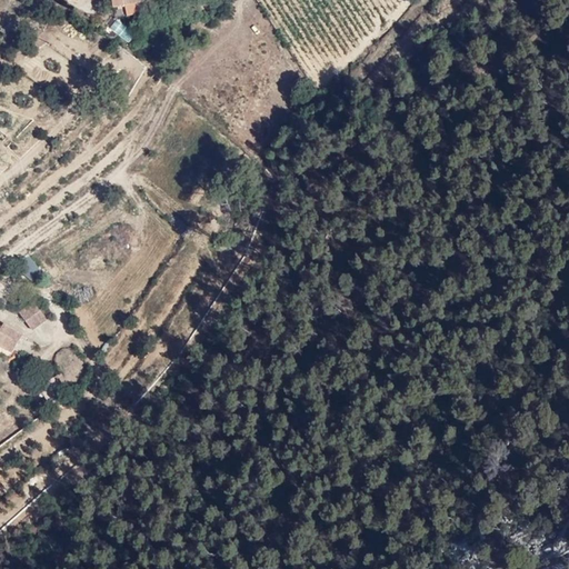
[(158,0),(157,0),(160,9),(183,0),(186,0),(189,5),(200,0),(158,0)]
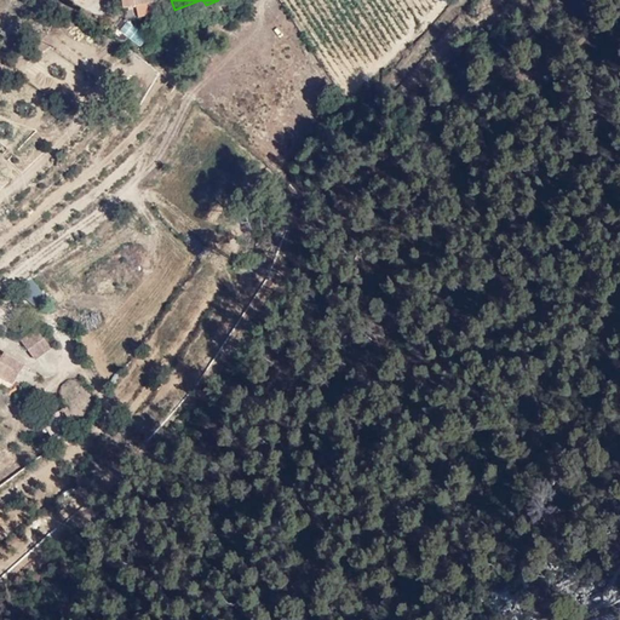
[(148,6),(137,7),(137,18),(149,17),(148,6)]
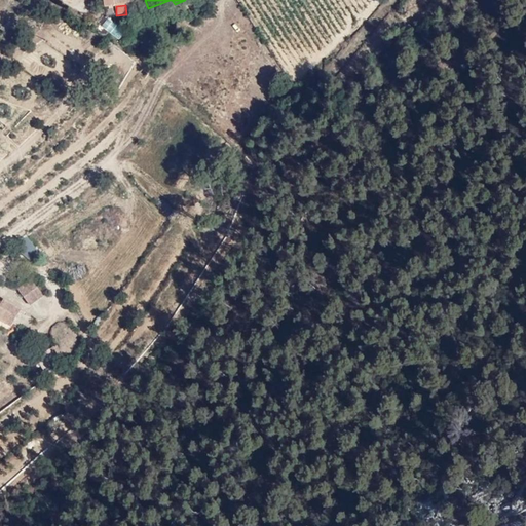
[(108,21),(103,27),(113,34),(118,27),(108,21)]
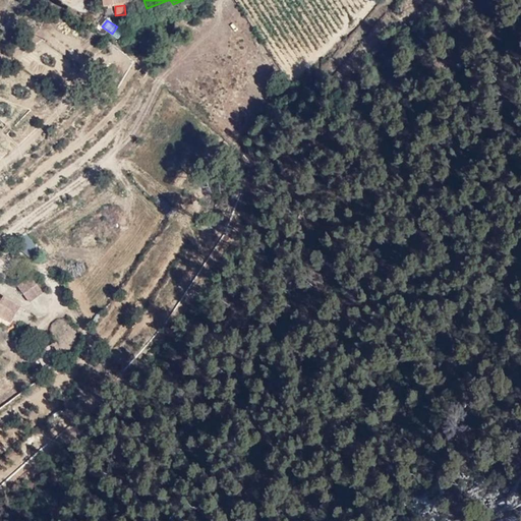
[(32,275),(17,284),(30,301),(42,293),(32,275)]
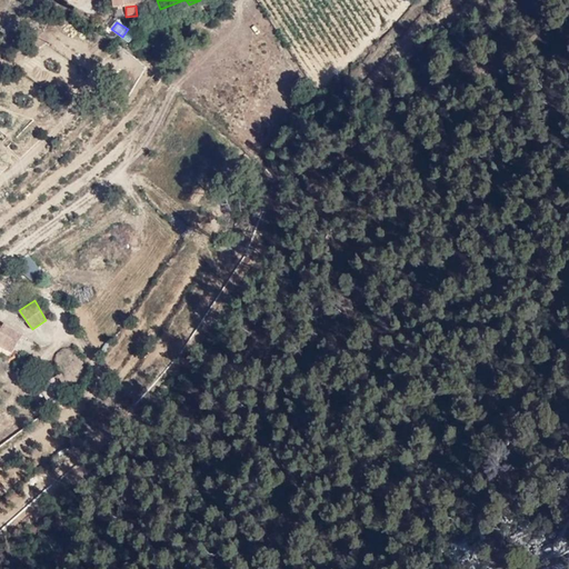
[(0,345),(10,351),(20,335),(3,325),(1,328),(0,327),(0,345)]
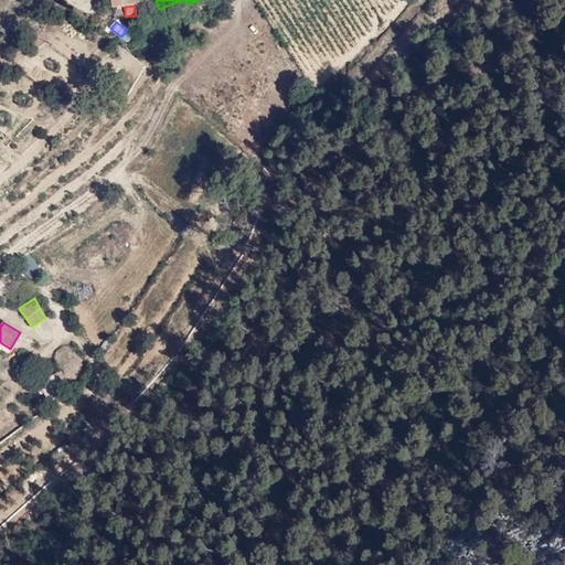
All buildings are outlined.
